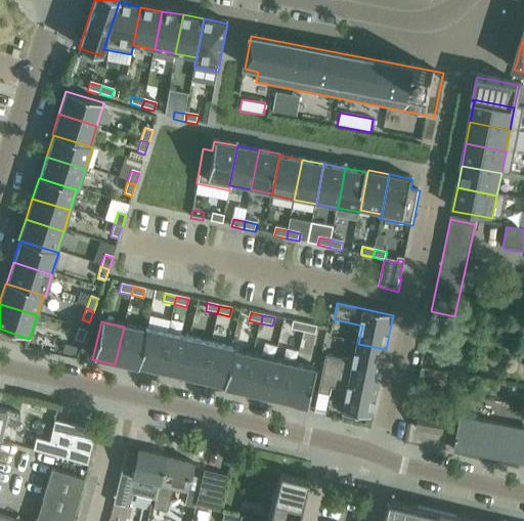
[(306,324),(294,322),(292,330),(304,333),(306,324)]
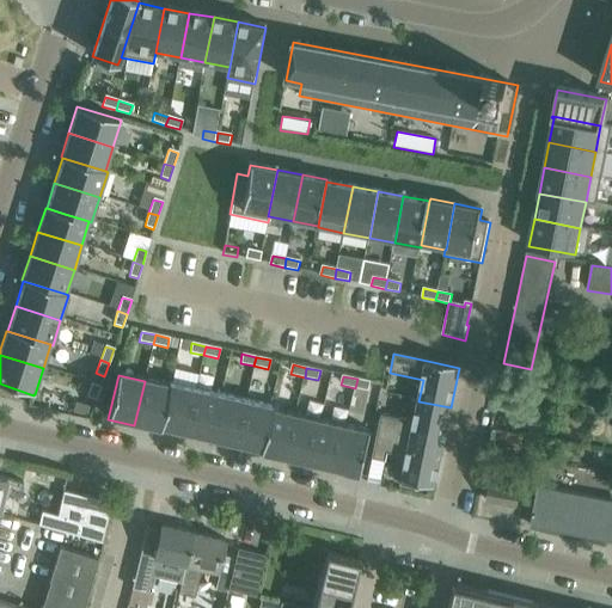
[(368,391),(371,382),(357,379),(355,388),(368,391)]
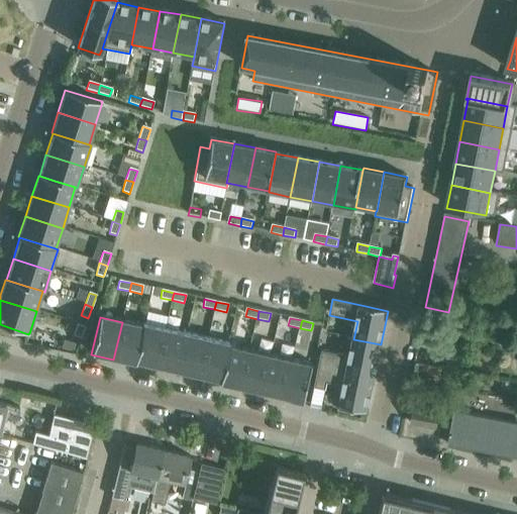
[(142,326),(122,322),(113,360),(134,364),(143,325),(143,324),(142,326)]
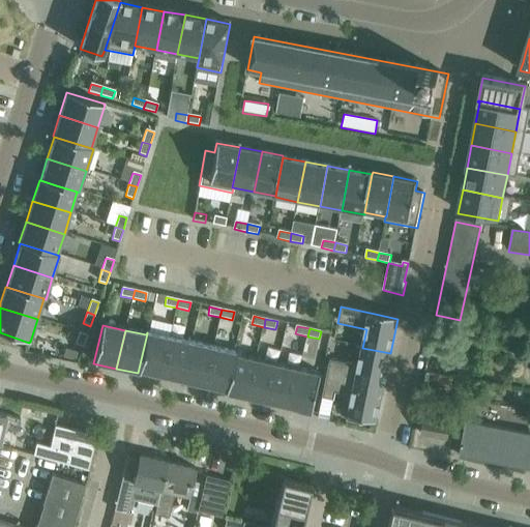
[(87,335),(80,332),(75,345),(83,347),(87,335)]
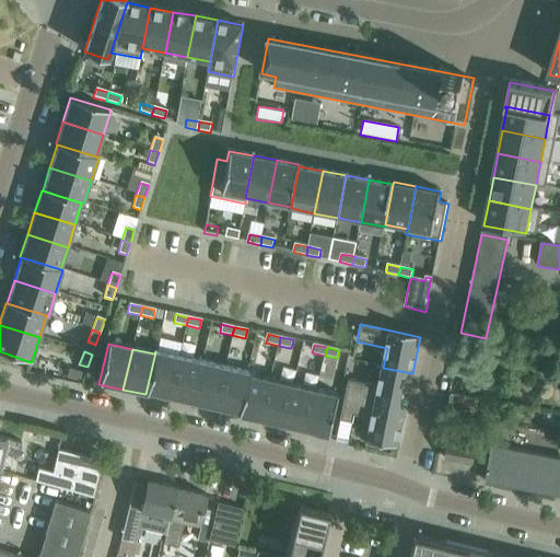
[(178,357),(155,352),(146,394),(147,395),(148,393),(170,398),(178,357)]
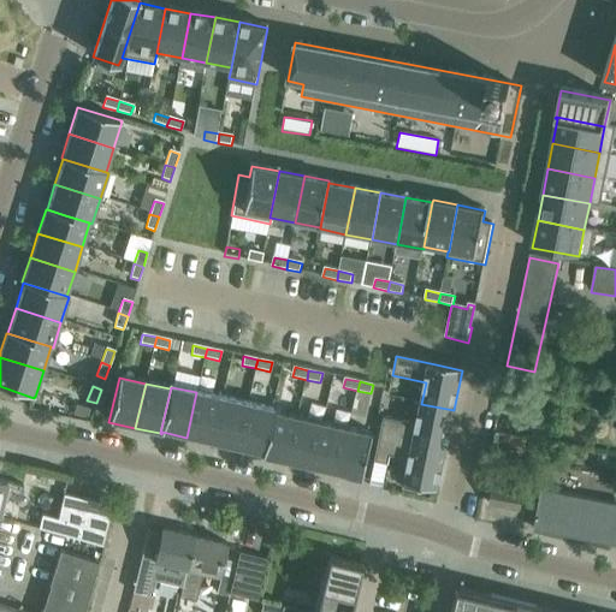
[(221,398),(196,392),(187,438),(212,443),(221,398)]
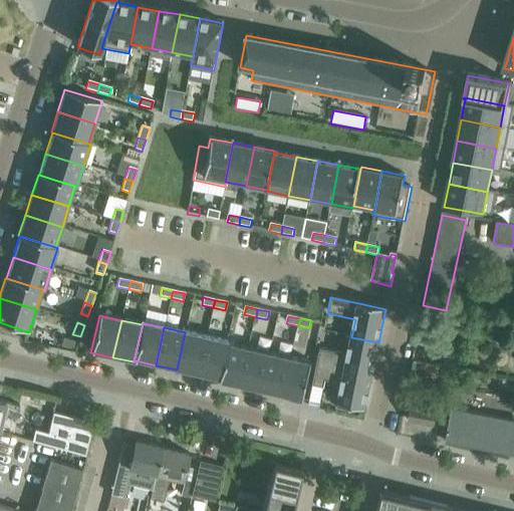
[(207,337),(185,332),(177,369),(198,374),(207,337)]
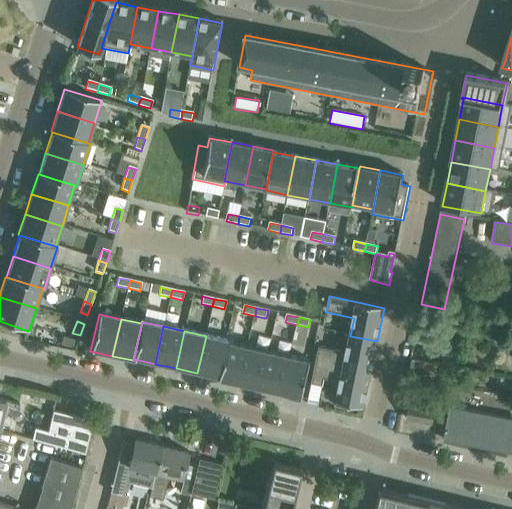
[(227,341),(206,336),(197,373),(217,378),(217,380),(218,380),(227,341)]
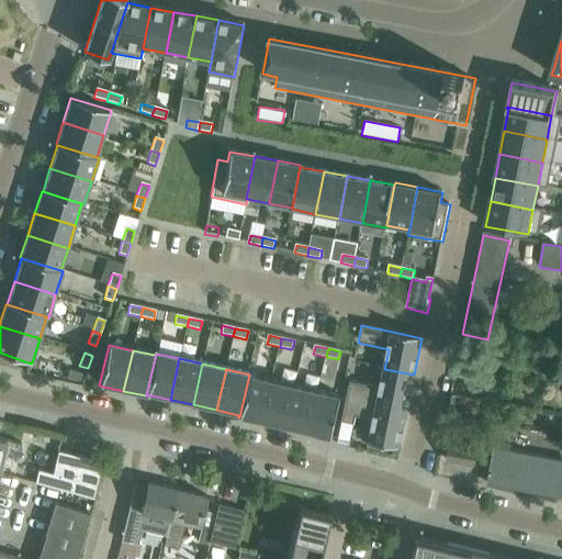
[(380,389),(350,382),(347,398),(407,410),(414,375),(384,369),(380,389)]
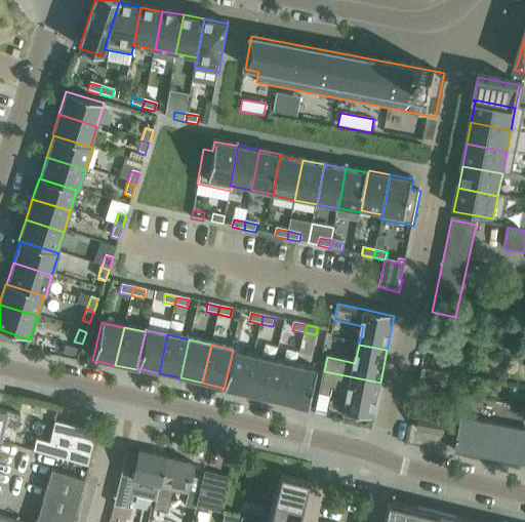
[(233,350),(224,390),(245,395),(253,357),(233,352),(233,350)]
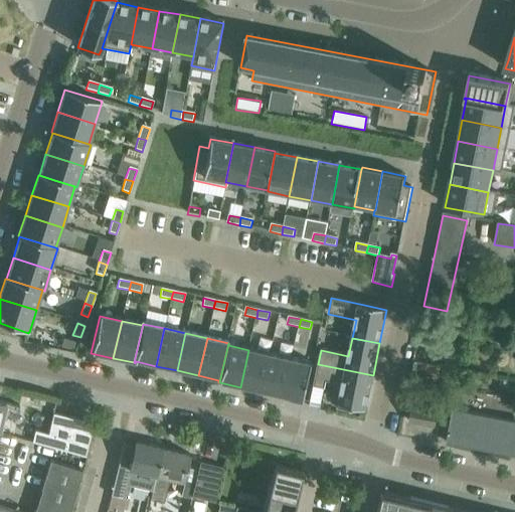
[(270,354),(248,350),(240,387),(262,391),(270,354)]
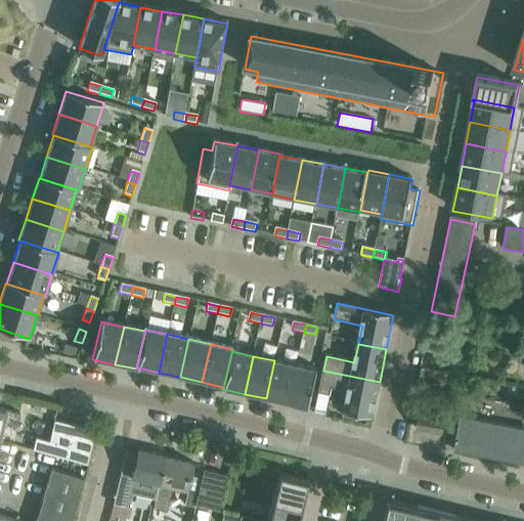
[(297,365),(274,360),(266,398),(288,403),(297,365)]
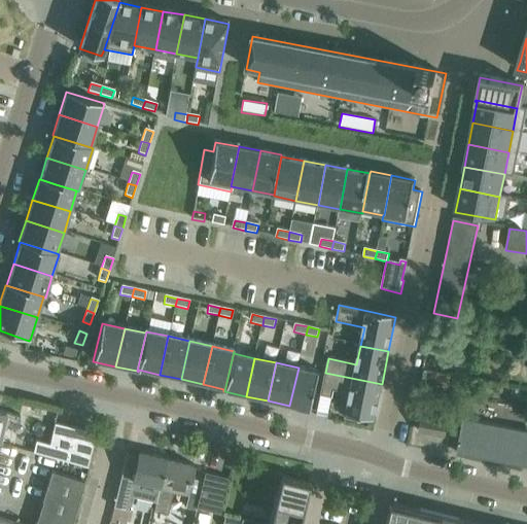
[(320,373),(299,368),(289,406),(312,411),(320,373)]
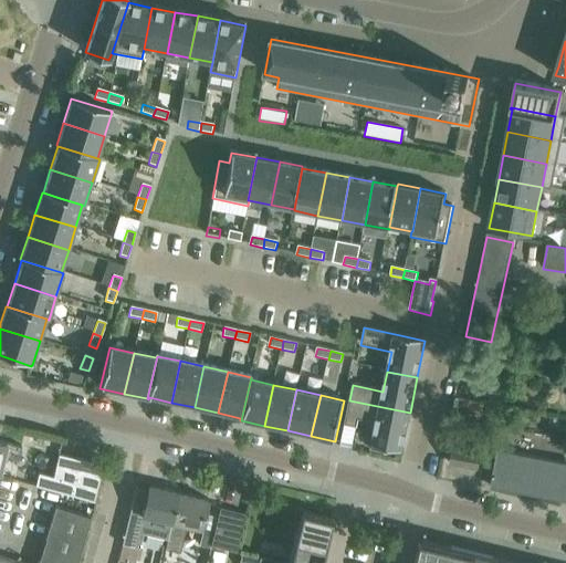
[(349,400),(344,426),(357,428),(358,420),(376,424),(370,450),(387,454),(388,448),(402,450),(410,413),(349,400)]
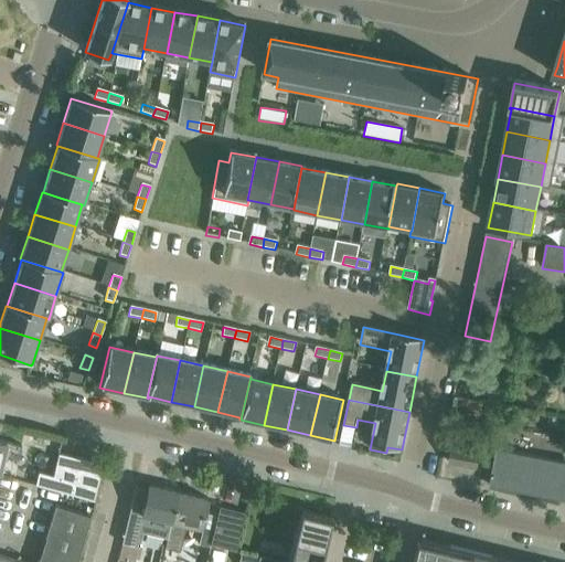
[(0,442),(0,467),(2,458),(18,463),(22,447),(17,446),(0,442)]
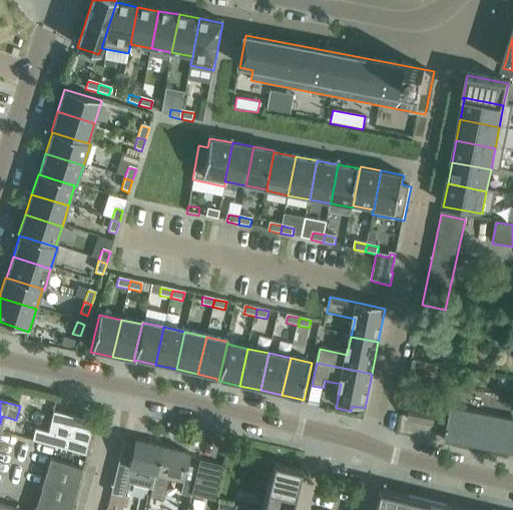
[(407,422),(433,427),(436,412),(410,406),(407,422)]
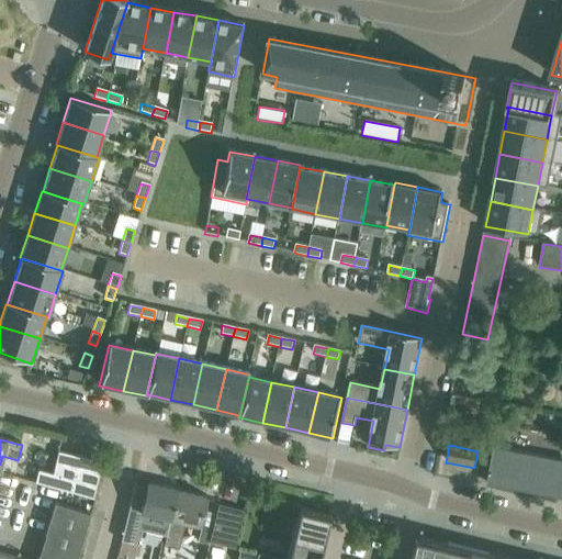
[(561,460),(494,447),(487,485),(561,499),(561,460)]
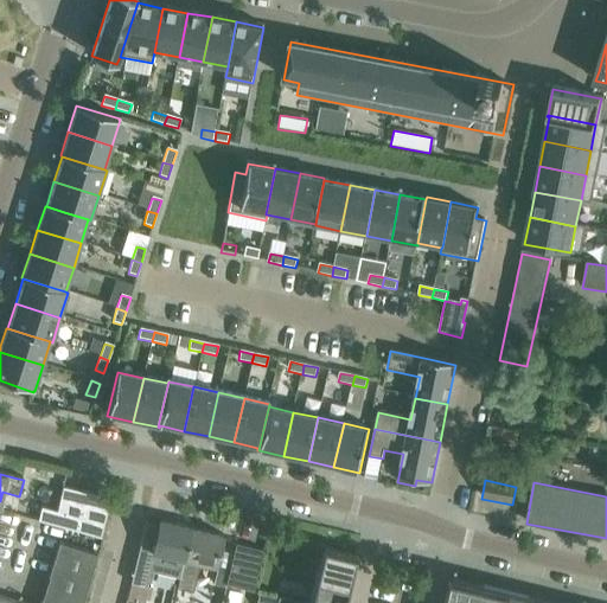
[(38,524),(102,538),(103,532),(110,500),(63,489),(57,513),(42,510),(38,524)]
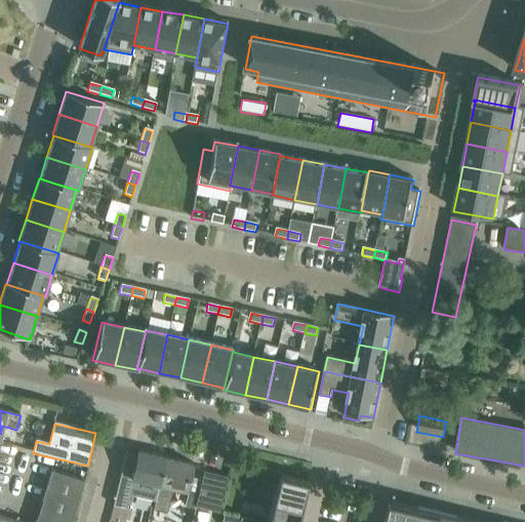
[(137,455),(126,453),(120,477),(134,480),(131,491),(156,496),(153,511),(165,458),(138,452),(137,455)]
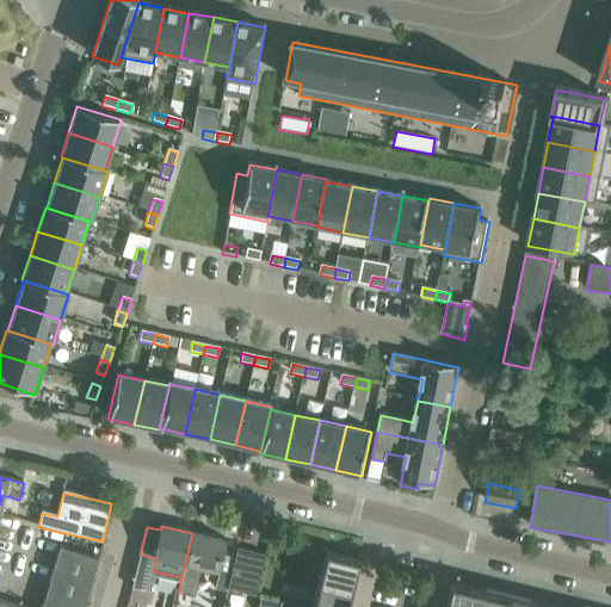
[(224,540),(192,533),(178,594),(193,598),(201,569),(216,573),(224,540)]
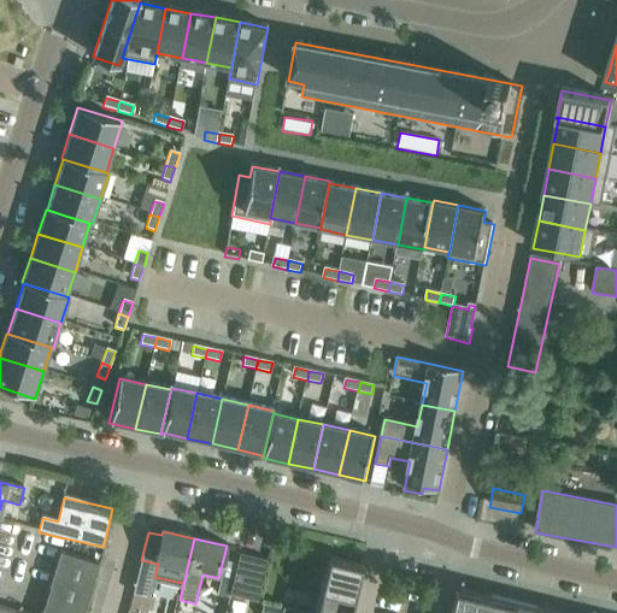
[(23,612),(0,605),(0,612),(83,612),(97,565),(82,560),(59,553),(40,612),(23,612)]
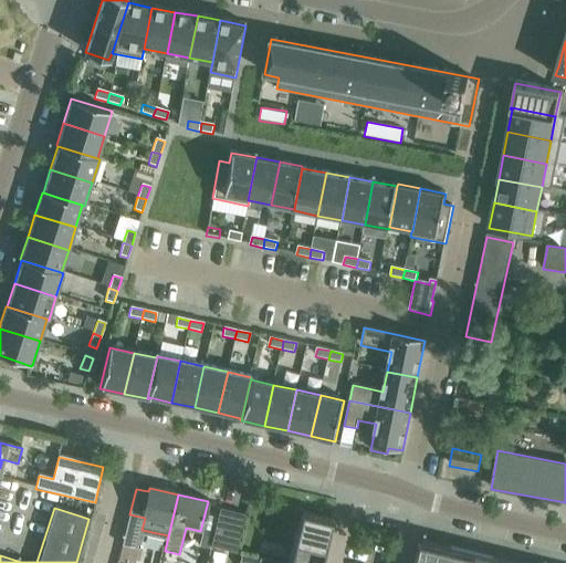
[(219,509),(210,548),(236,553),(245,514),(219,509)]
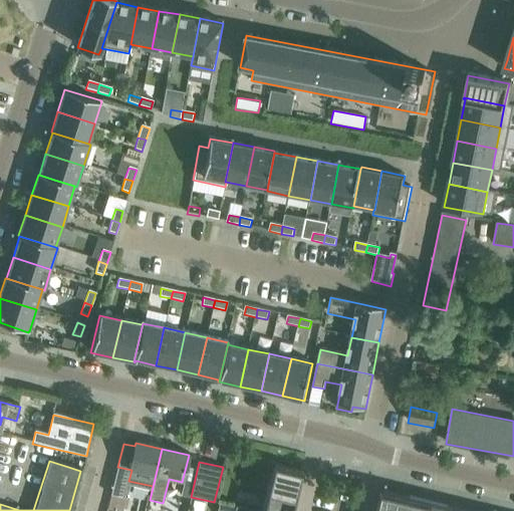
[(291,510),(301,473),(273,466),(263,510),(291,510)]
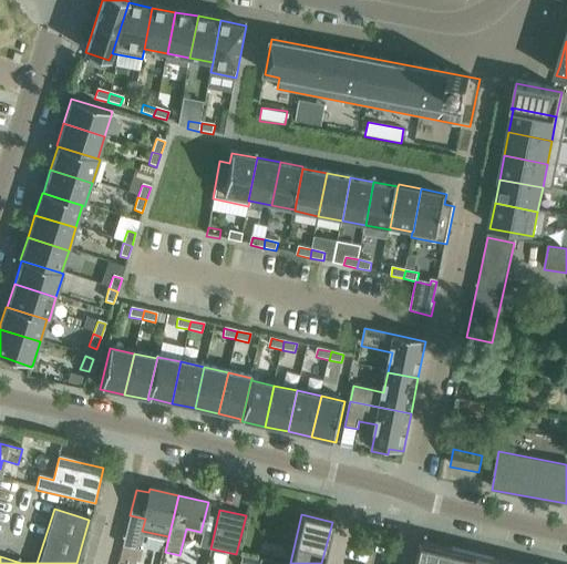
[(506,563),(423,543),(418,563),(506,563)]
